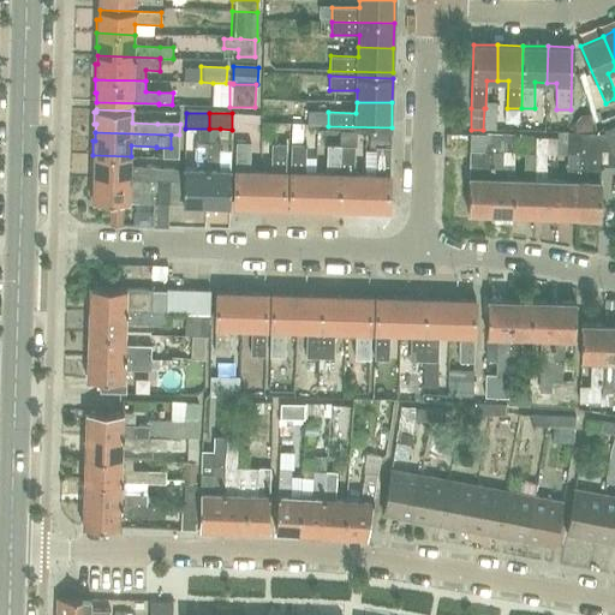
[(567,180),(556,179),(555,215),(577,215),(578,155),(579,133),(568,132),(567,180)]
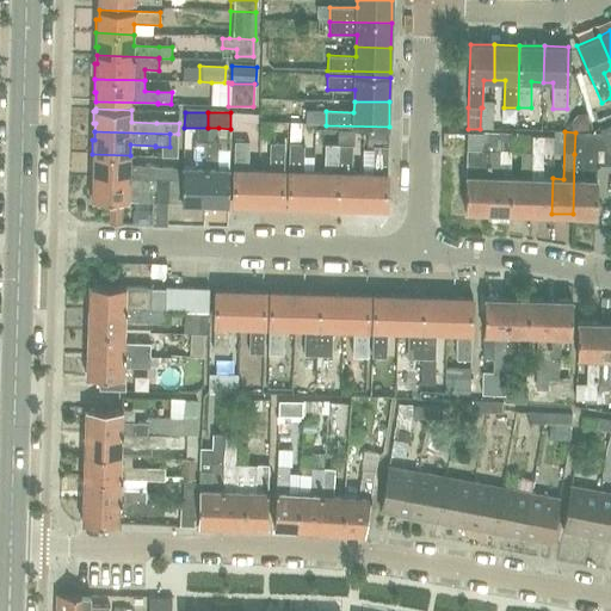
[(575,133),(574,154),(573,214),(596,215),(597,180),(598,165),(610,165),(610,154),(604,136),(602,133),(575,133)]
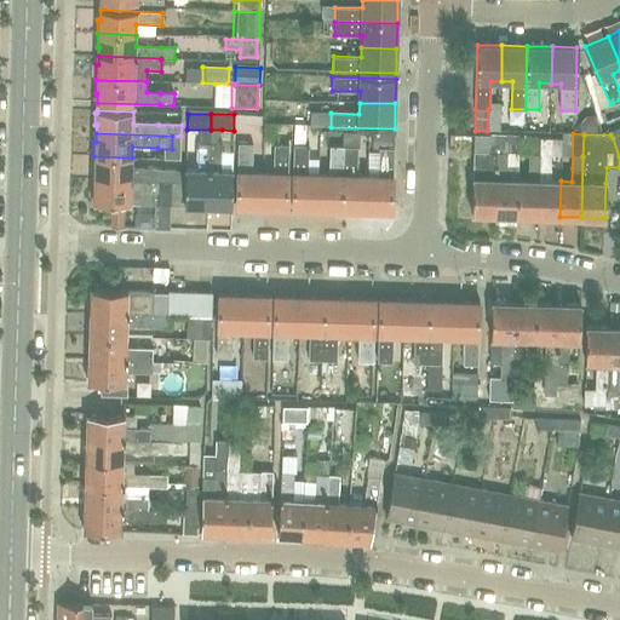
[(472,214),(494,214),(497,137),(474,137),(472,178),(472,214)]
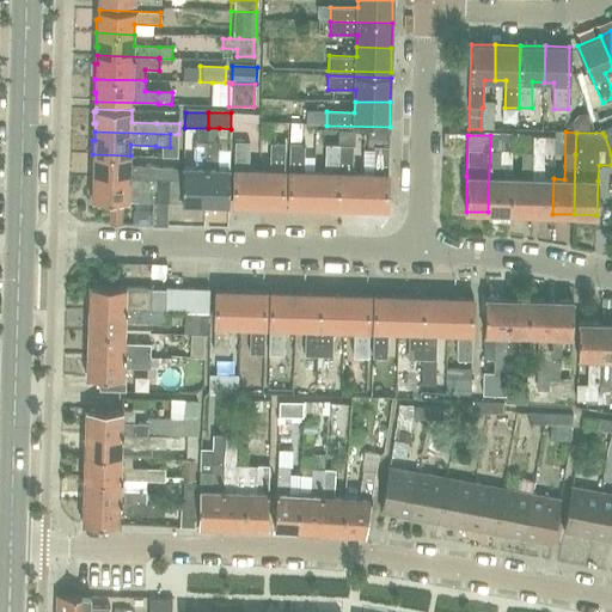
[(510,153),(512,136),(490,135),(488,212),(509,213),(510,178),(500,177),(501,152),(510,153)]
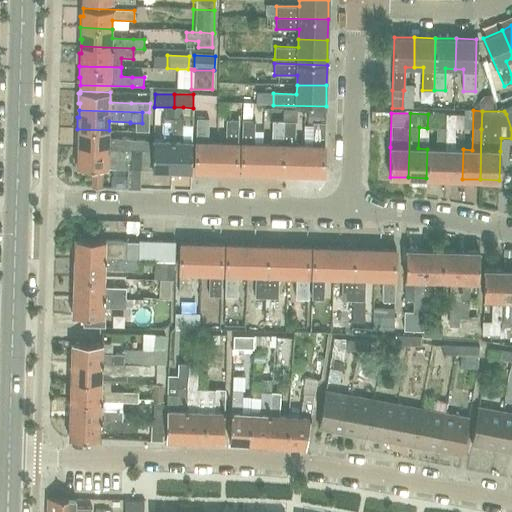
[(446,114),(428,114),(427,128),(437,128),(436,149),(427,149),(426,178),(444,178),(446,114)]
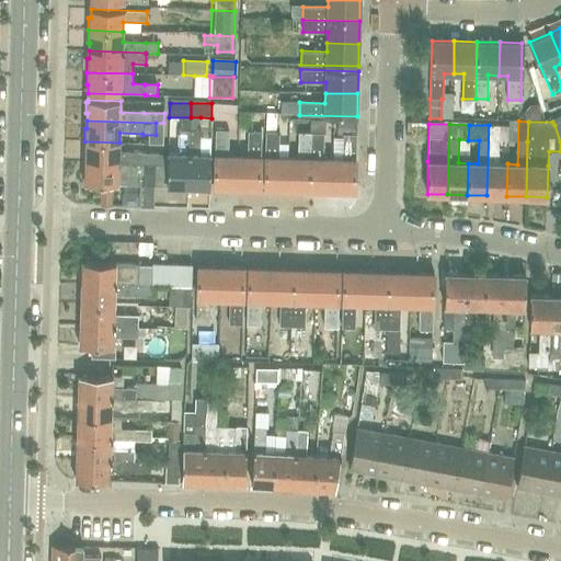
[(506,196),(507,163),(497,163),(499,125),(489,125),(487,195),(506,196)]
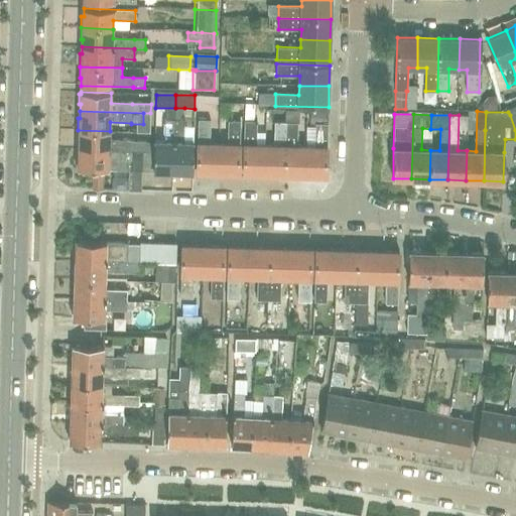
[(174,119),(164,119),(163,141),(154,141),(153,151),(146,151),(143,151),(142,170),(155,170),(155,173),(166,173),(166,171),(173,171),(174,119)]
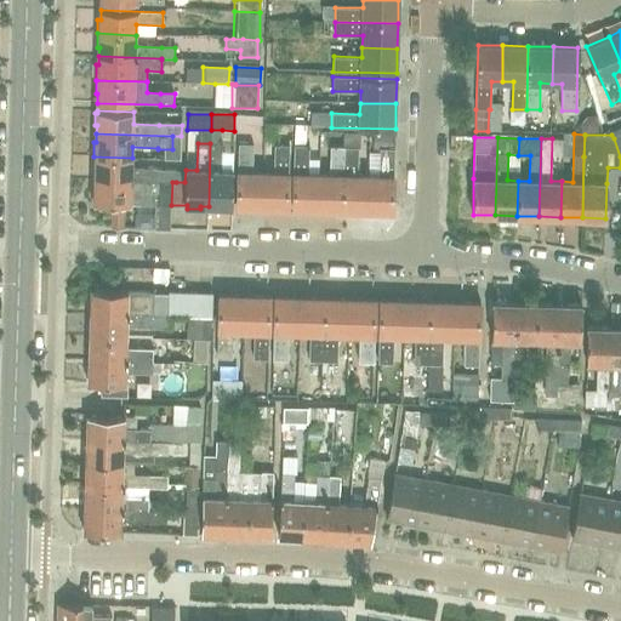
[(222,143),(210,143),(209,206),(217,206),(217,209),(229,210),(229,208),(232,208),(233,171),(221,171),(222,143)]
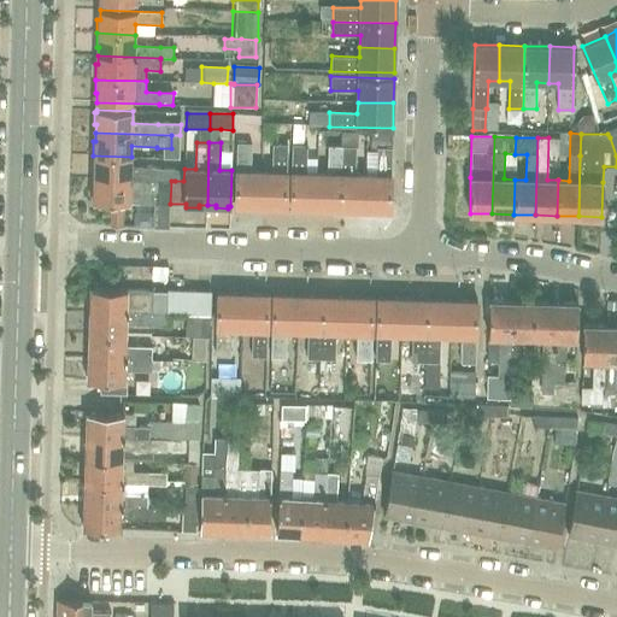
[(260,206),(262,171),(251,171),(252,145),(236,144),(235,206),(260,206)]
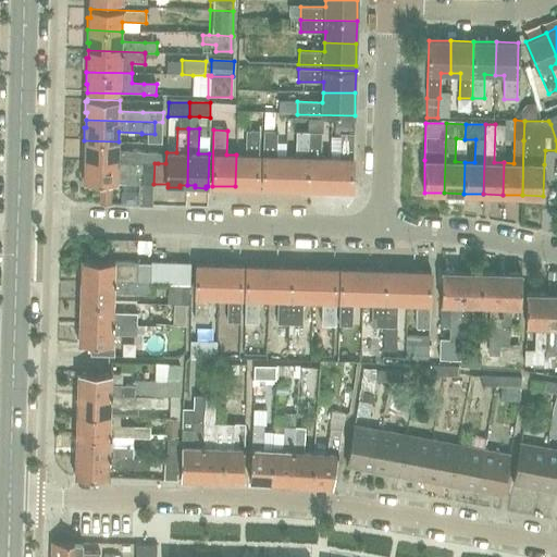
[(246,155),(236,155),(235,186),(258,187),(259,131),(246,131),(246,155)]
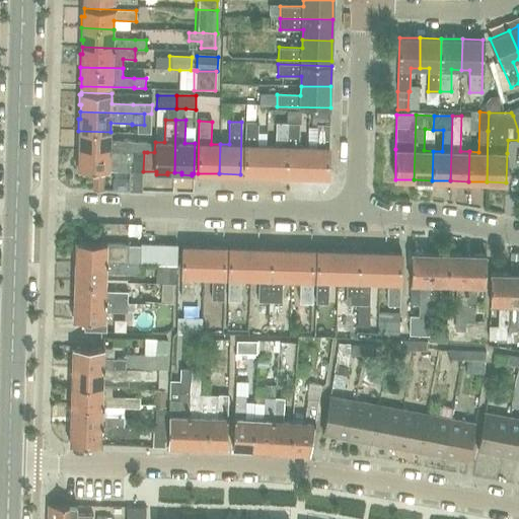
[(266,175),(267,145),(257,145),(257,123),(246,122),(244,174),(266,175)]
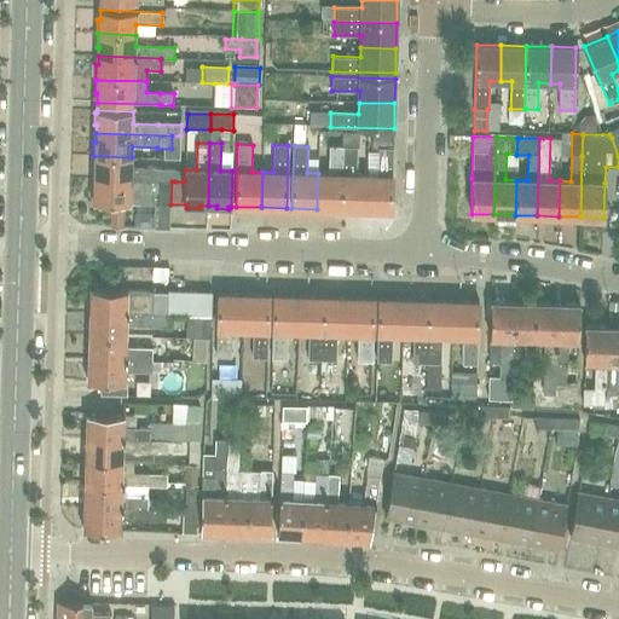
[(328,173),(318,173),(317,209),(341,209),(343,146),(329,146),(328,173)]
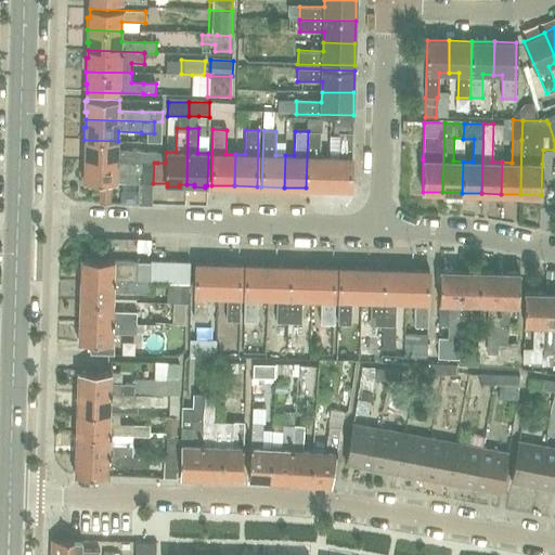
[(328,189),(330,156),(320,156),(320,132),(308,131),(306,188),(328,189)]
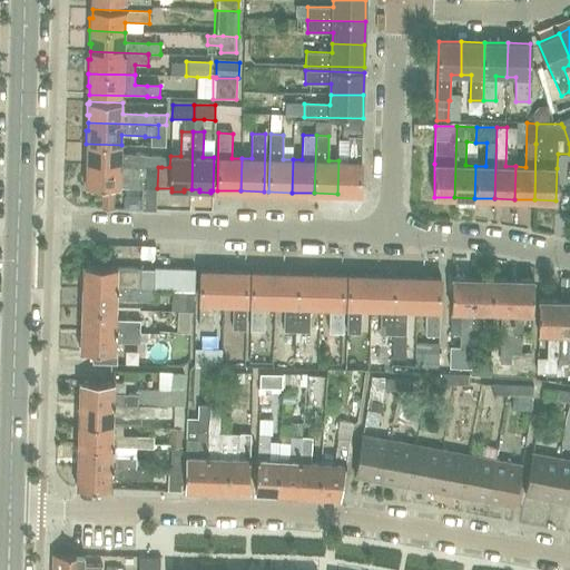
[(349,161),(338,160),(337,194),(361,195),(362,136),(356,136),(349,136),(349,161)]
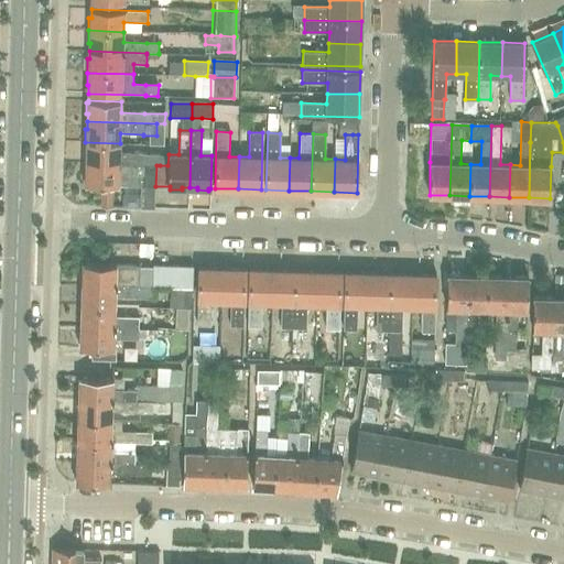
[(86,163),(156,165),(160,165),(160,155),(120,154),(120,143),(85,142),(84,155),(86,155),(86,163)]
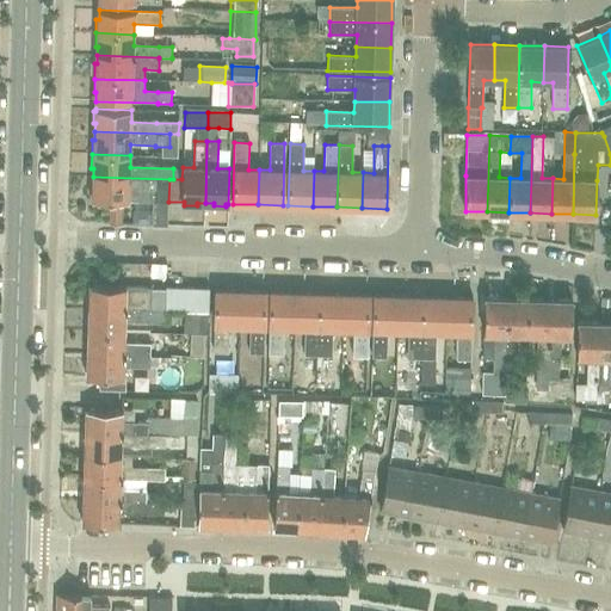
[(129,201),(168,202),(170,179),(93,177),(93,185),(91,185),(91,197),(93,197),(93,199),(129,201)]
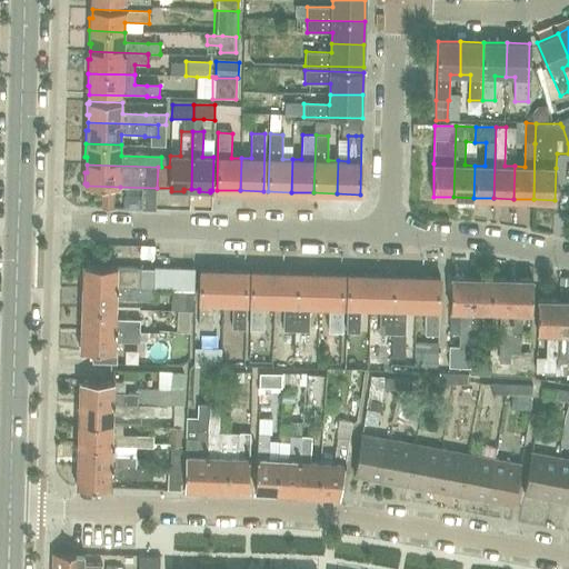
[(83,287),(153,289),(155,268),(85,266),(85,268),(82,268),(81,279),(83,279),(83,287)]
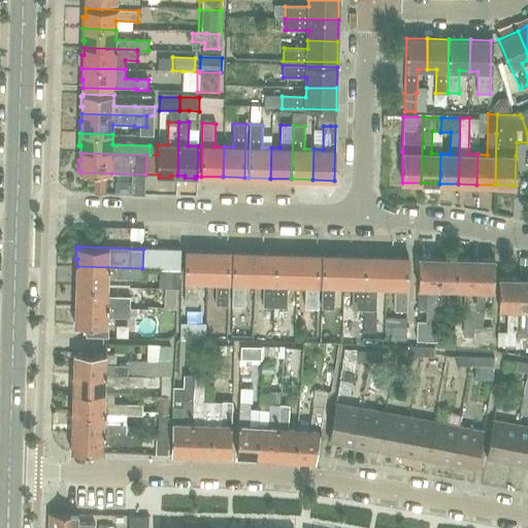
[(179,269),(180,250),(143,249),(142,268),(144,268),(169,269),(179,269)]
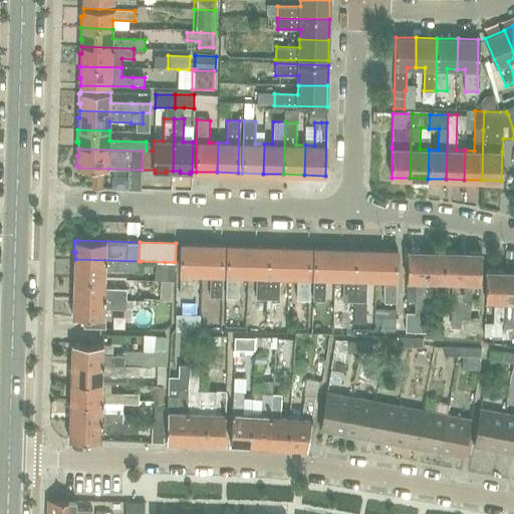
[(202,275),(203,244),(182,243),(180,297),(192,297),(193,274),(202,275)]
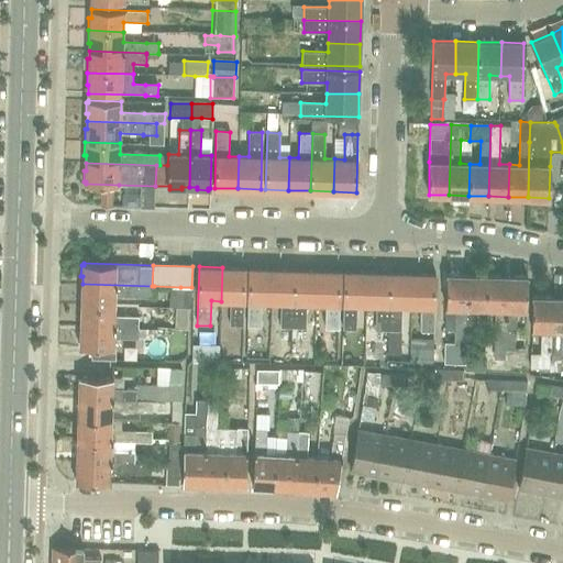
[(245,268),(222,267),(221,301),(230,301),(229,326),(243,326),(245,268)]
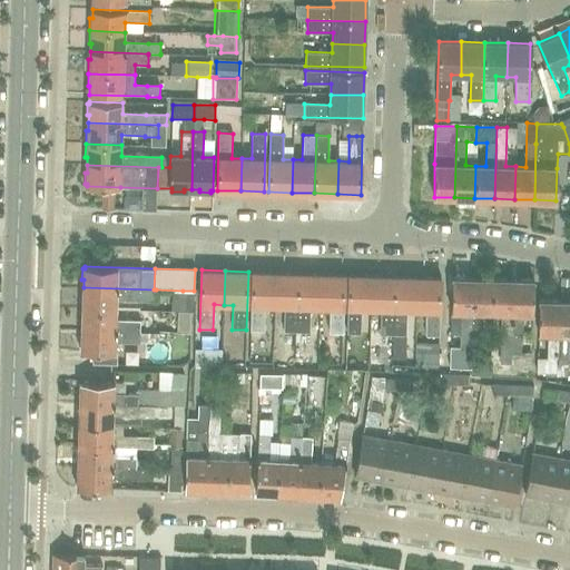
[(264,331),(264,307),(264,306),(275,306),(276,272),(253,272),(251,331),(264,331)]
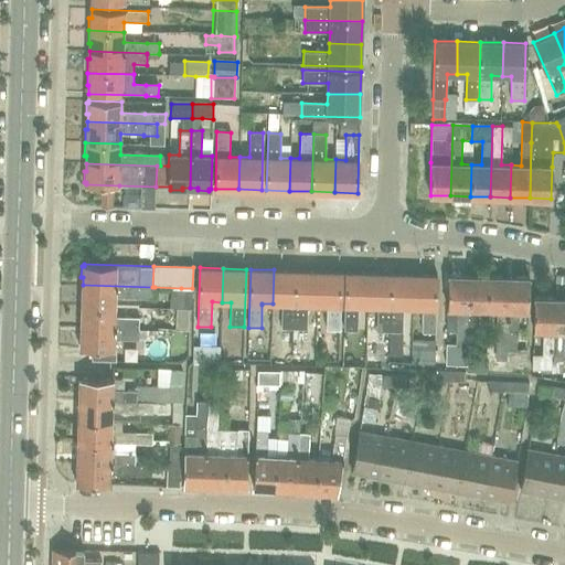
[(296,270),(274,269),(273,304),(281,304),(280,328),(294,328),(296,270)]
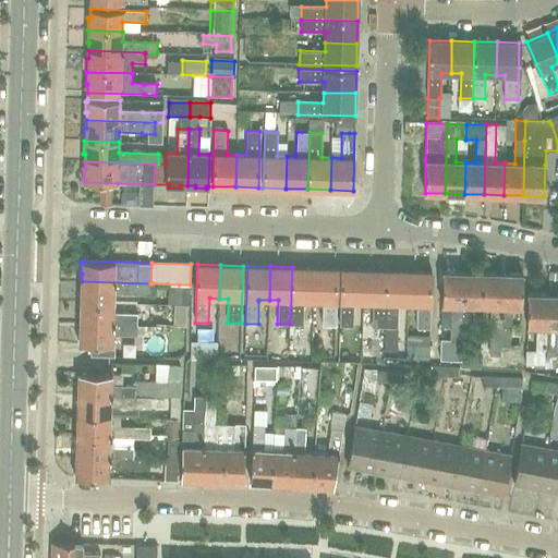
[(303,325),(303,302),(303,301),(314,301),(315,268),(292,267),(290,324),(303,325)]
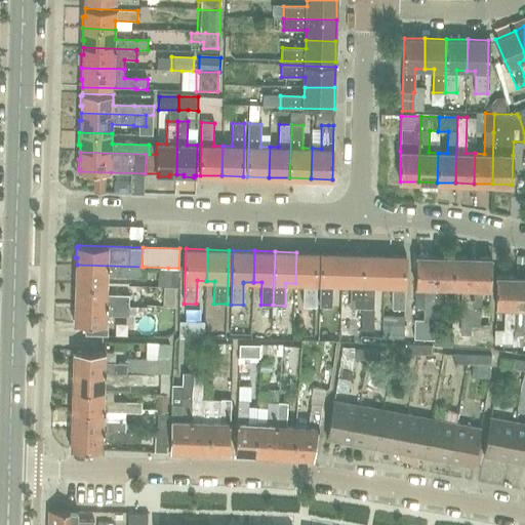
[(317,252),(296,252),(295,283),(304,283),(303,306),(316,307),(317,252)]
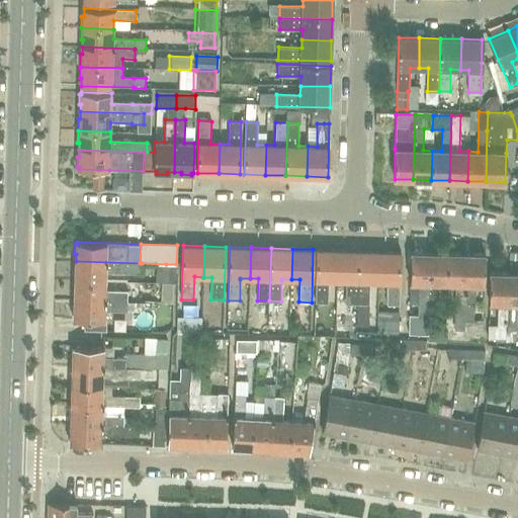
[(328,303),(328,281),(328,280),(337,280),(338,250),(317,249),(316,303),(328,303)]
